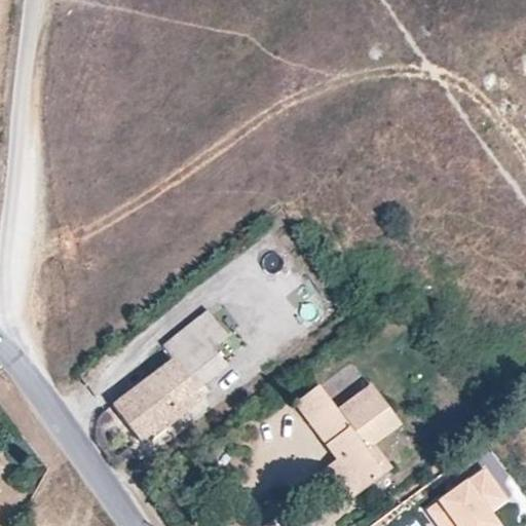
[(197,390),(227,366),(214,348),(228,337),(209,311),(163,346),(174,360),(113,406),(144,444),(203,399),(197,390)]
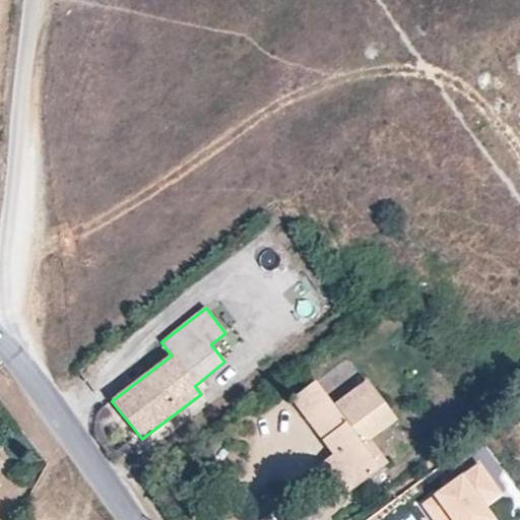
[(369,440),(395,419),(367,382),(333,405),(316,382),(293,399),(327,445),(338,437),(345,446),(334,454),(327,459),(350,490),(386,463),(369,440)]
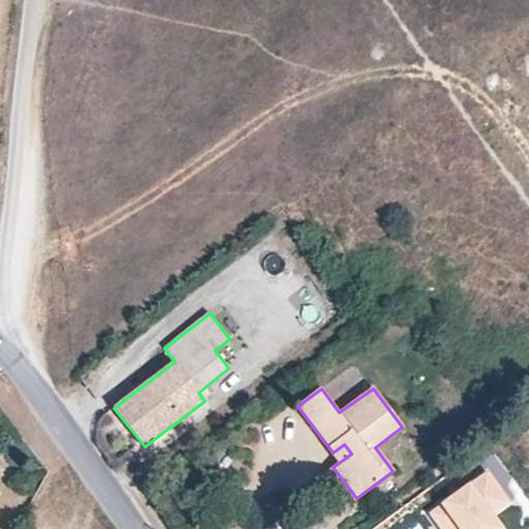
[(351,454),(344,444),(333,453),(340,462),(351,454)]
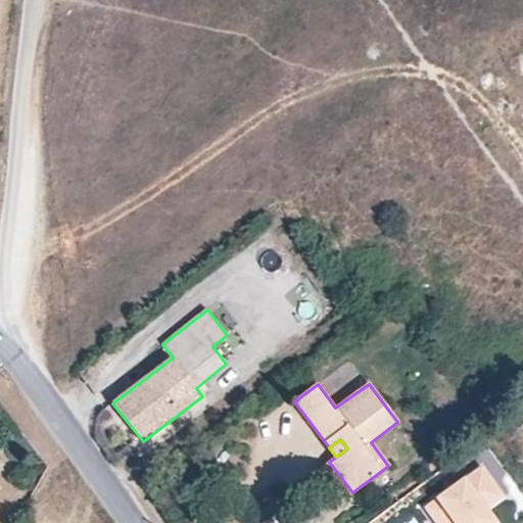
[(352,492),(329,462),(319,470),(342,501),(352,492)]
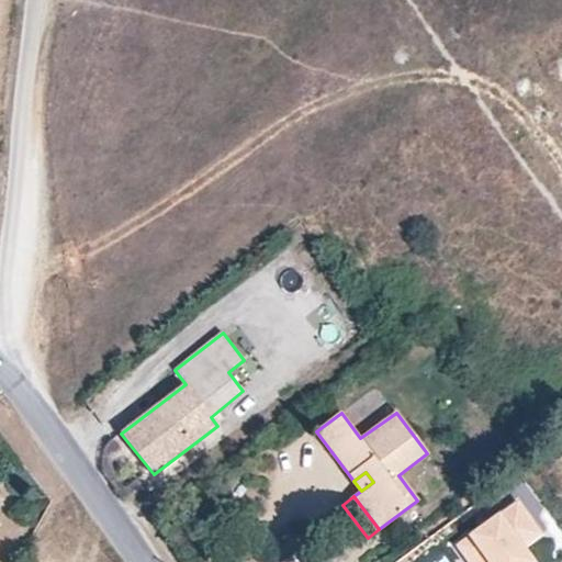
[(546,536),(519,499),(454,544),(467,561),(538,561),(529,548),(546,536)]
